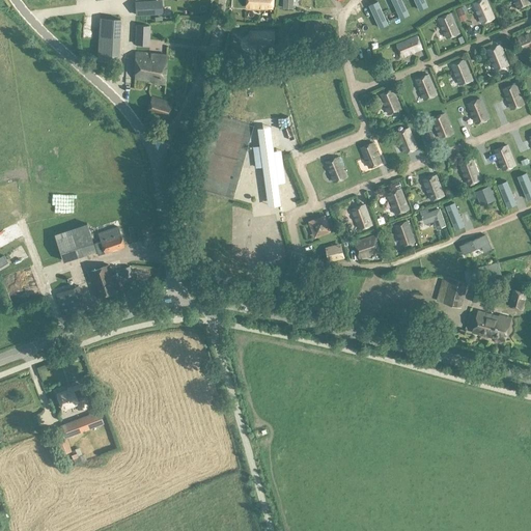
[(282,0),(282,10),(291,10),(291,0),(282,0)]
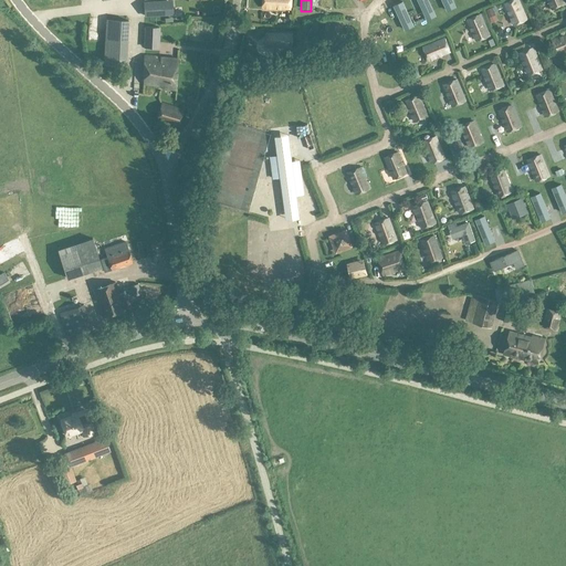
[(429,0),(418,0),(427,20),(437,16),(429,0)]
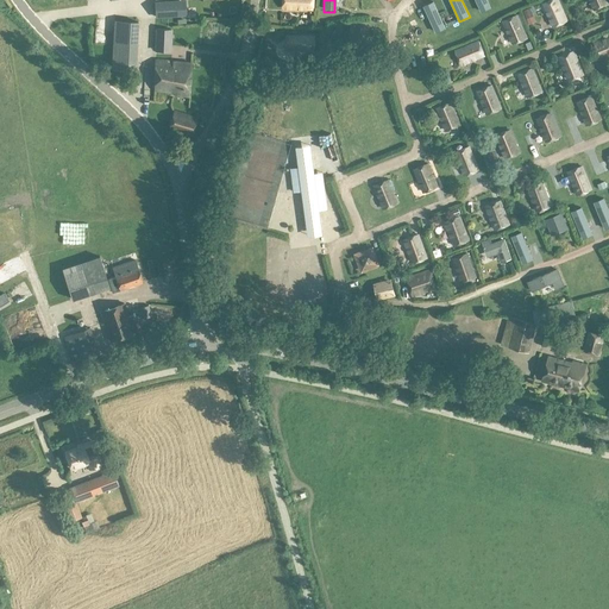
[(487,0),(473,0),(479,12),(490,7),(487,0)]
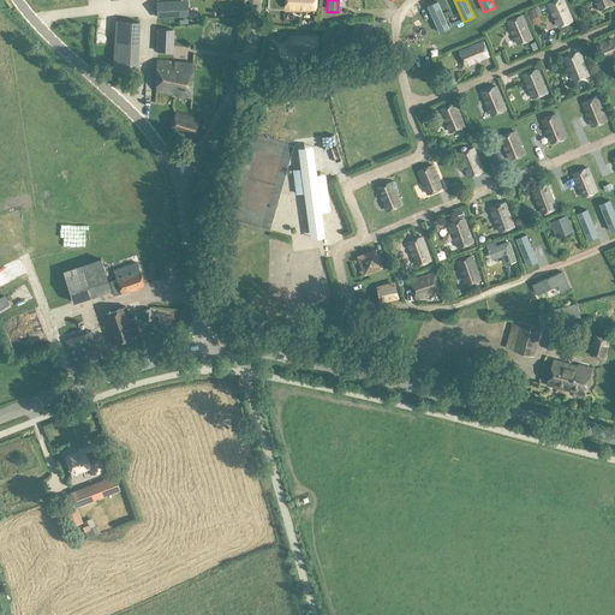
[(550,3),(547,4),(557,29),(561,27),(561,28),(571,24),(571,23),(574,21),(565,0),(553,0),(550,1),(550,3)]
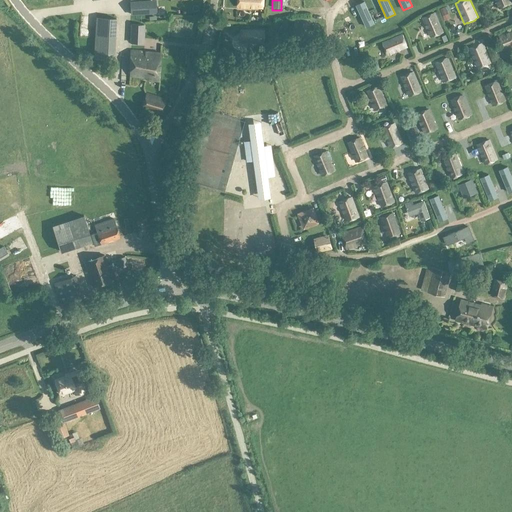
[(494,0),(498,10),(501,8),(502,9),(510,5),(509,5),(511,3),(511,2),(511,0),(494,0)]
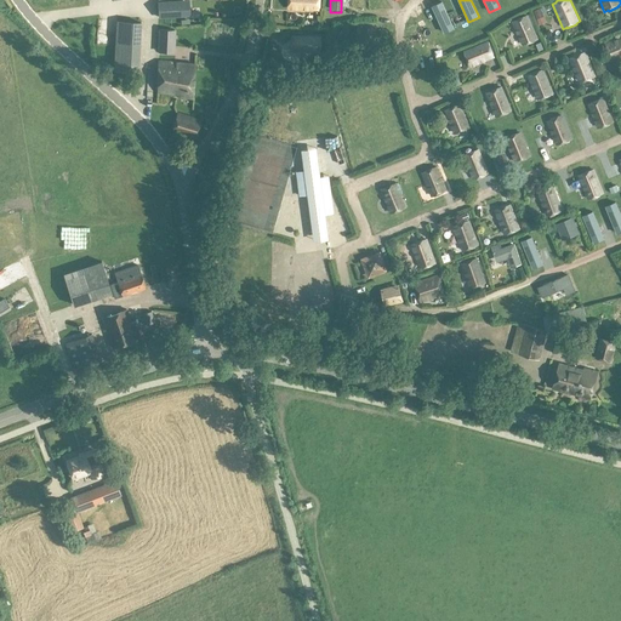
[(159,3),(159,17),(189,16),(189,9),(182,9),(181,1),(159,3)]
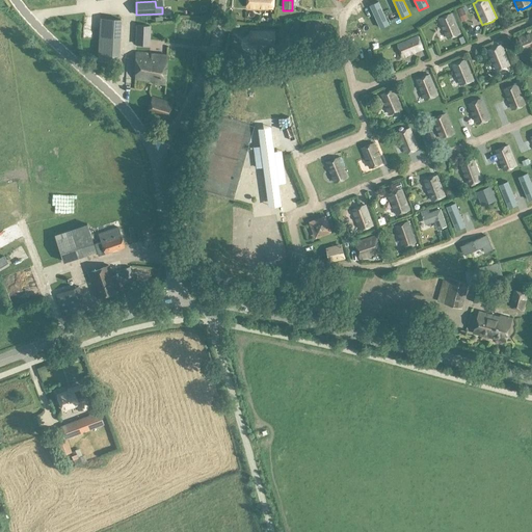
[(379,1),(370,5),(380,28),(390,25),(379,1)]
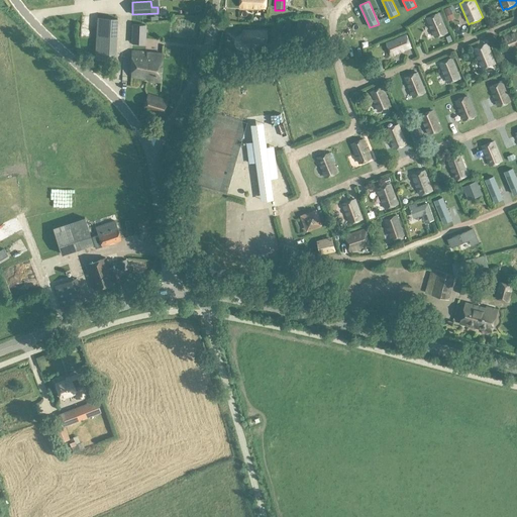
[(444,9),(447,16),(453,14),(450,6),(444,9)]
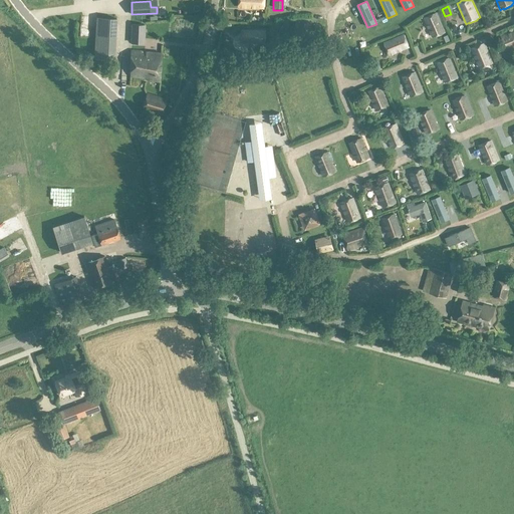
[(426,16),(423,18),(432,38),(435,37),(443,34),(446,32),(437,12),(434,13),(426,16)]
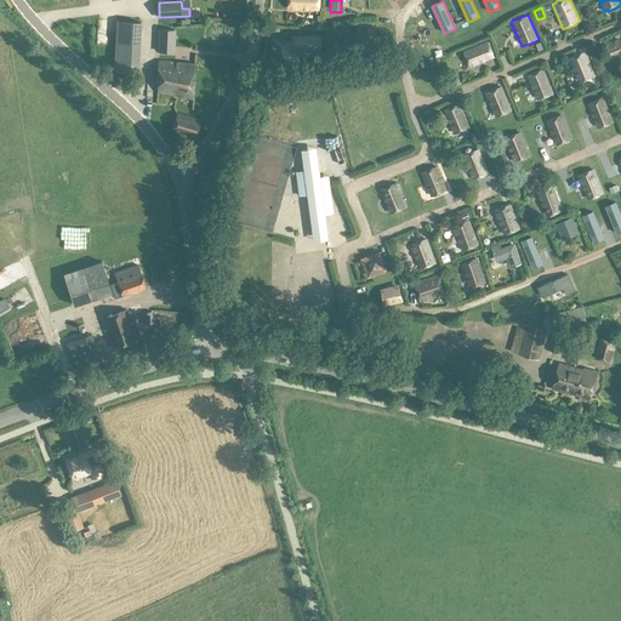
[(141,22),(117,21),(114,69),(137,72),(141,22)]
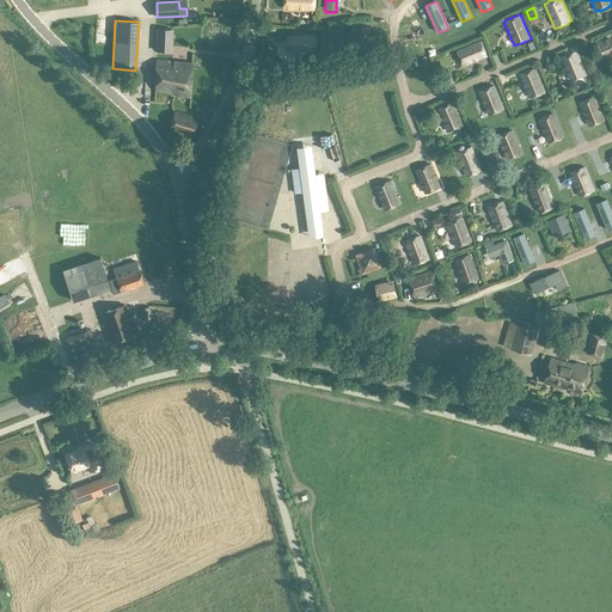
[(158,30),(157,51),(164,51),(164,44),(171,44),(172,30),(158,30)]
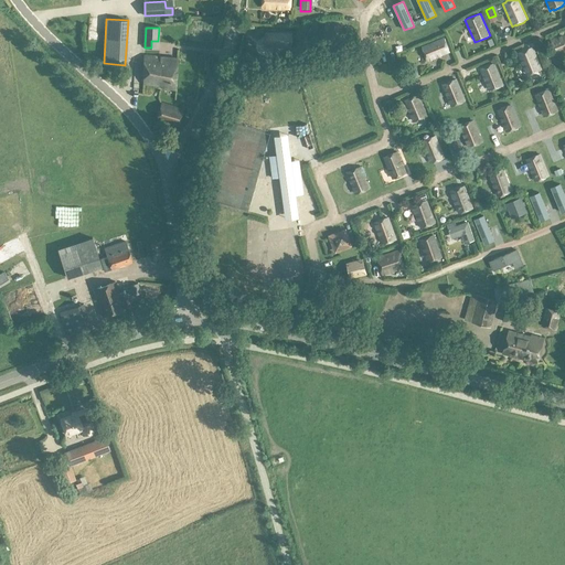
[(264,35),(264,44),(264,48),(291,49),(291,45),(291,36),(291,33),(278,33),(265,32),(265,35),(264,35)]
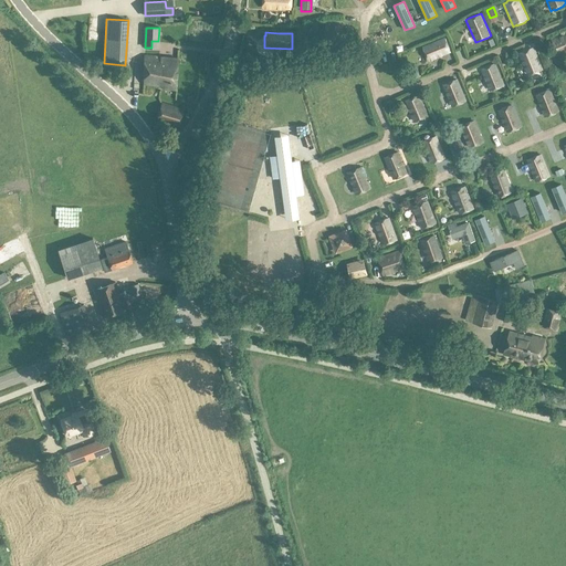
[(565,33),(551,40),(557,58),(561,56),(562,59),(565,56),(565,33)]
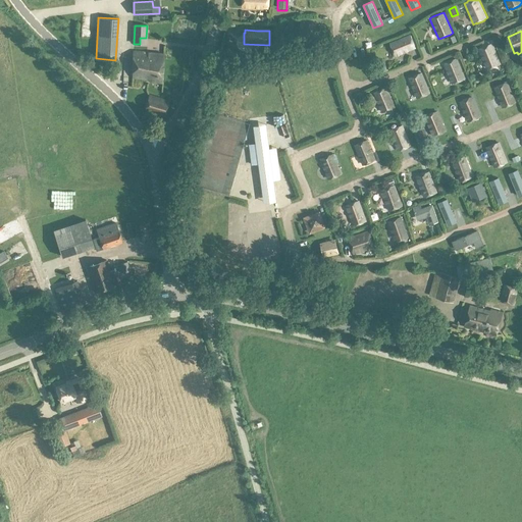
[(410,35),(389,43),(390,46),(389,47),(393,54),(394,54),(396,57),(415,49),(415,46),(415,45),(412,37),(410,35)]
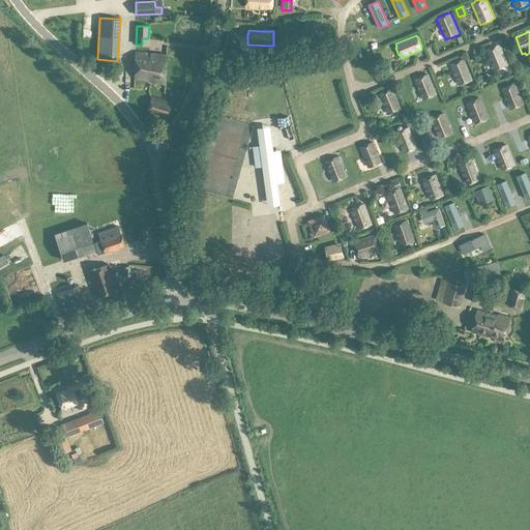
[(500,43),(486,50),(494,71),(508,65),(500,43)]
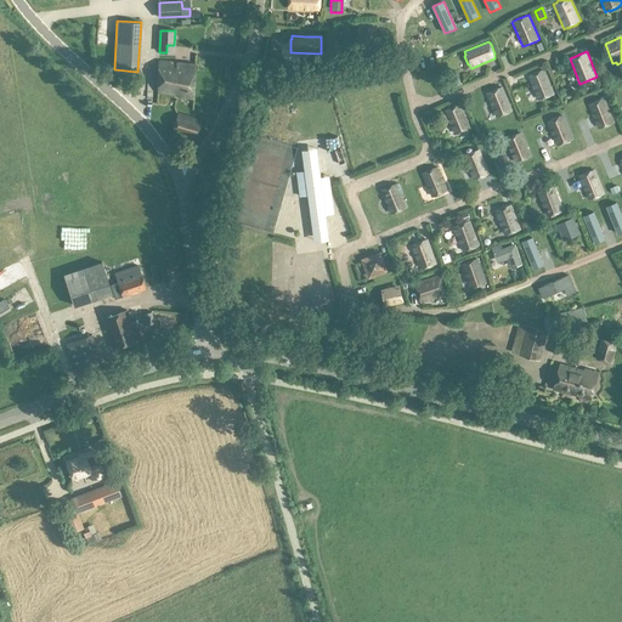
[(159,62),(158,84),(157,92),(180,95),(179,99),(193,99),(196,64),(159,62)]
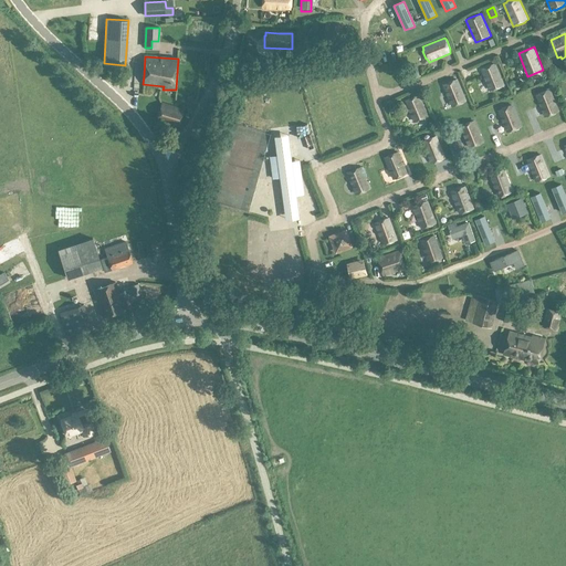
[(495,62),(480,69),(490,92),(505,85),(495,62)]
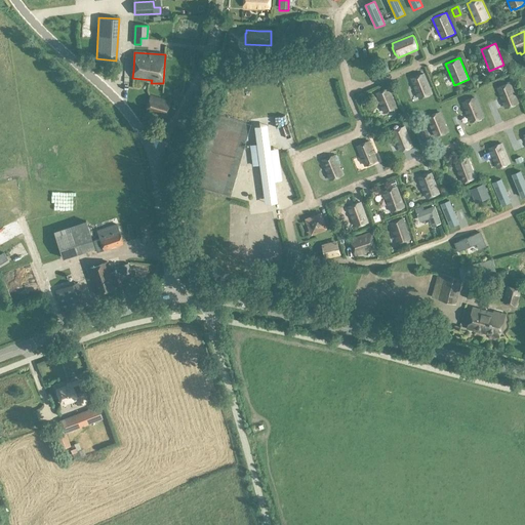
[(425,73),(410,78),(418,99),(433,93),(425,73)]
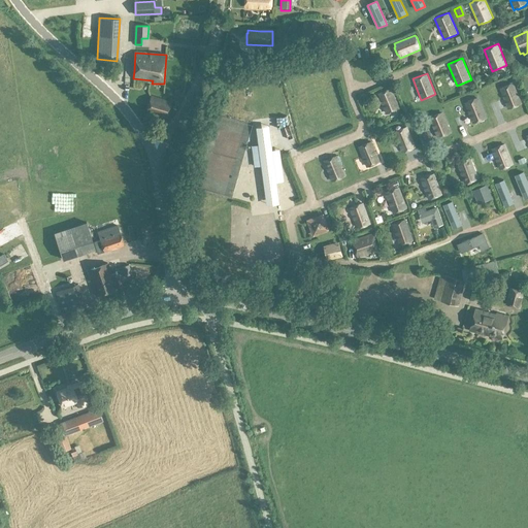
[(514,83),(499,89),(507,109),(522,104),(514,83)]
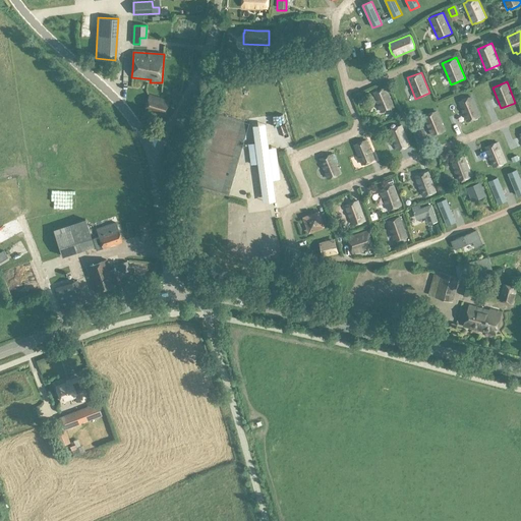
[(386,87),(371,93),(381,113),(395,108),(386,87)]
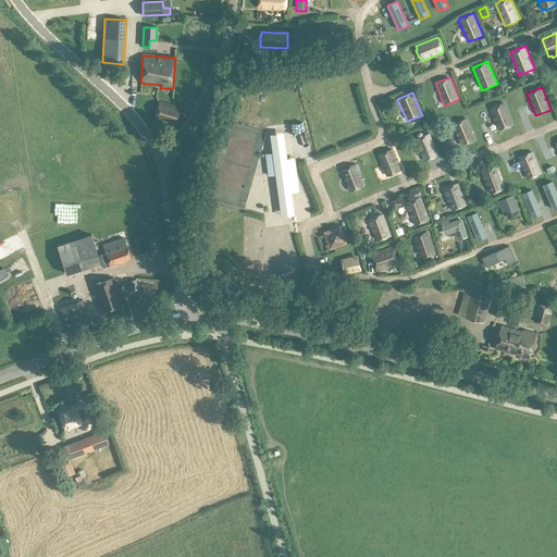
[(160,101),(153,120),(175,125),(181,108),(160,101)]
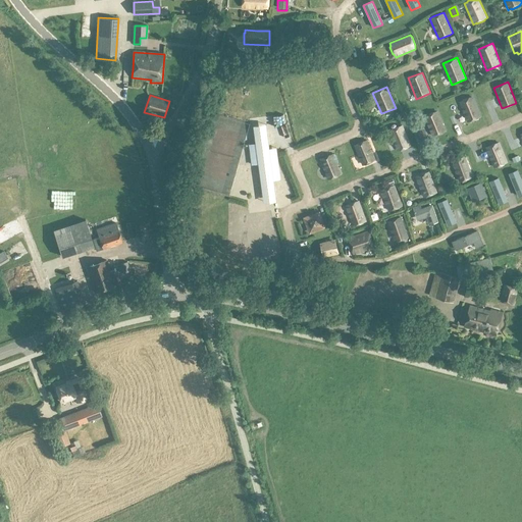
[(473,96),(459,102),(467,123),(481,117),(473,96)]
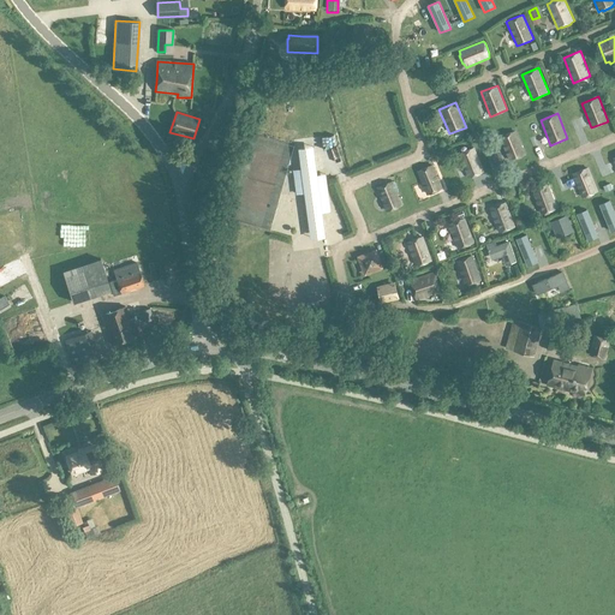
[(515,130),(499,137),(509,162),(526,155),(515,130)]
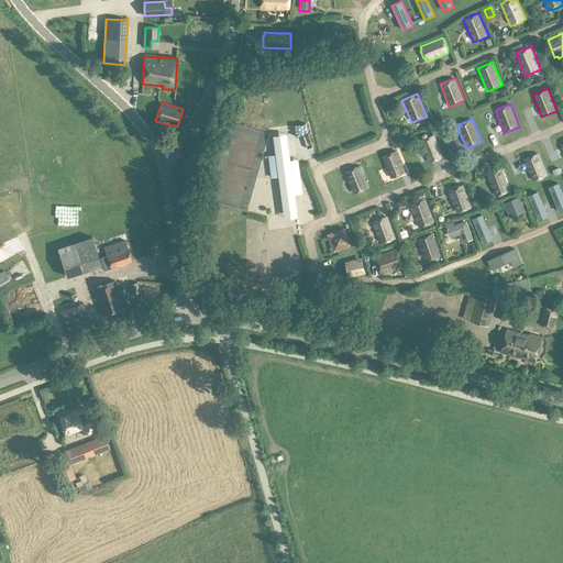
[(434,134),(419,141),(429,164),(444,157),(434,134)]
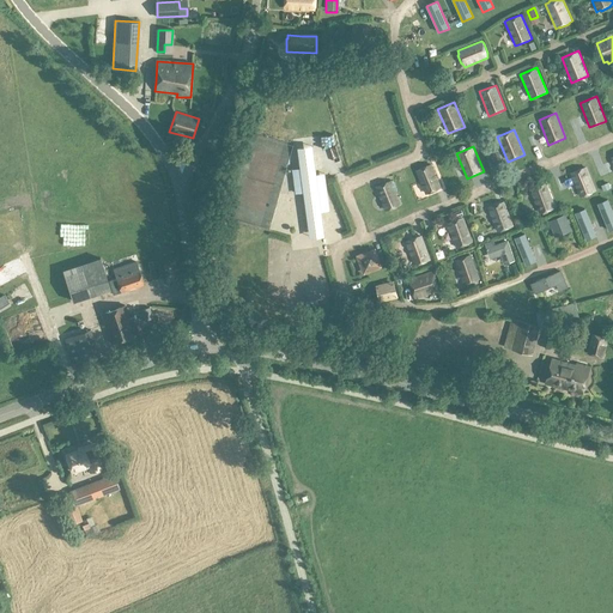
[(316,175),(314,158),(307,159),(299,161),(301,169),(292,170),(295,192),(304,190),(307,212),(309,231),(323,229),(321,212),(329,211),(326,184),(326,182),(317,183),(316,175)]
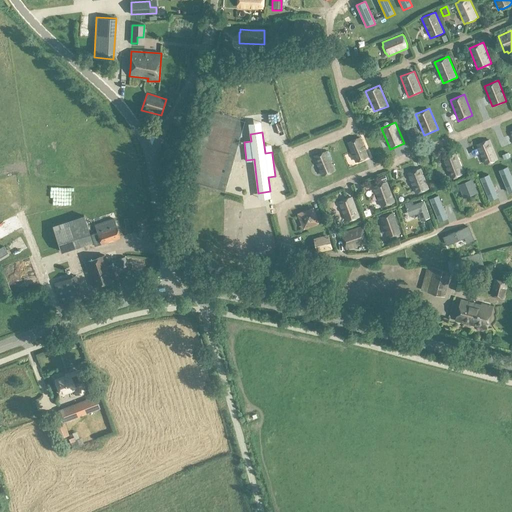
[(361,136),(346,142),(355,163),(369,157),(361,136)]
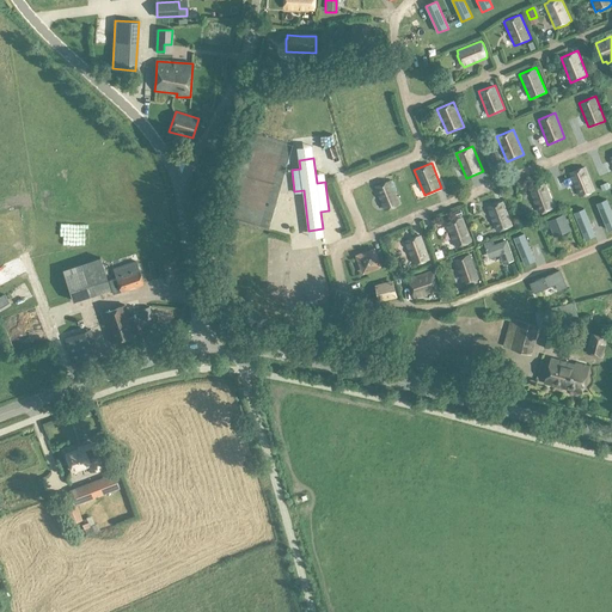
[(586,166),(569,173),(579,197),(595,190),(586,166)]
